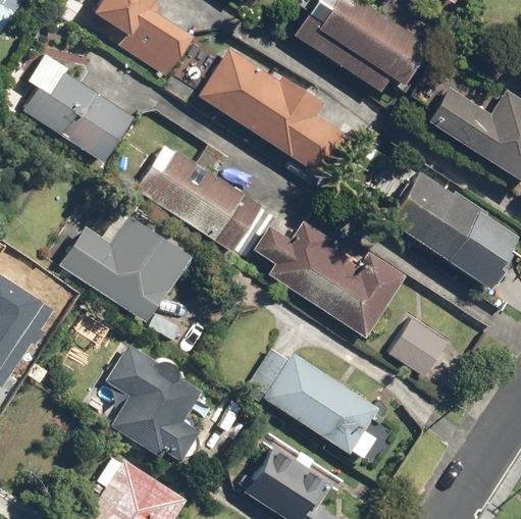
[(0,32),(20,0),(0,0),(0,32)]
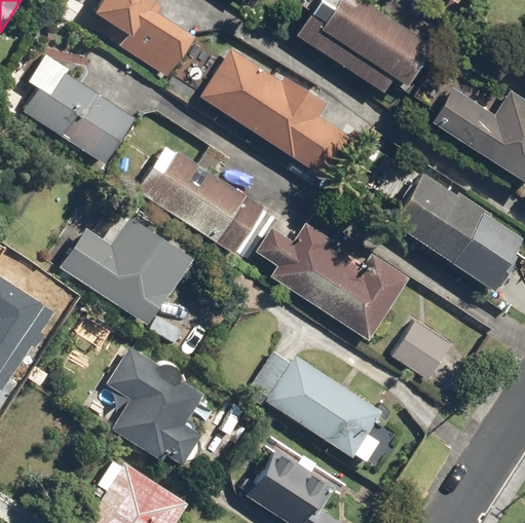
[(101,0),(95,10),(102,15),(92,30),(165,76),(193,33),(149,4),(152,0),(101,0)]
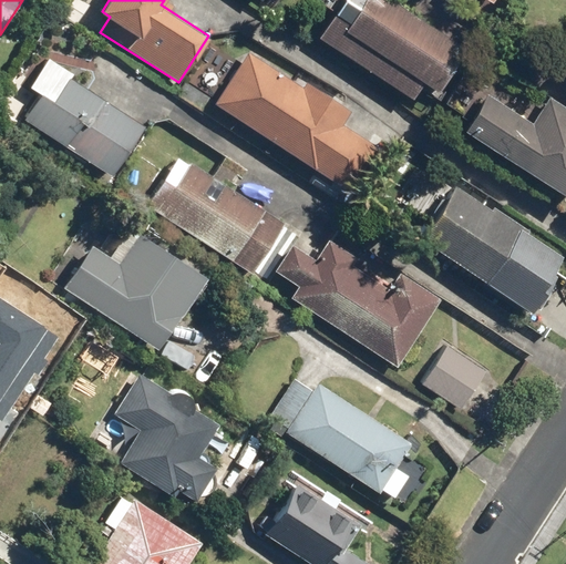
[(439,93),(467,49),(391,0),(364,0),(351,20),(337,11),(318,39),(411,100),(422,82),(439,93)]
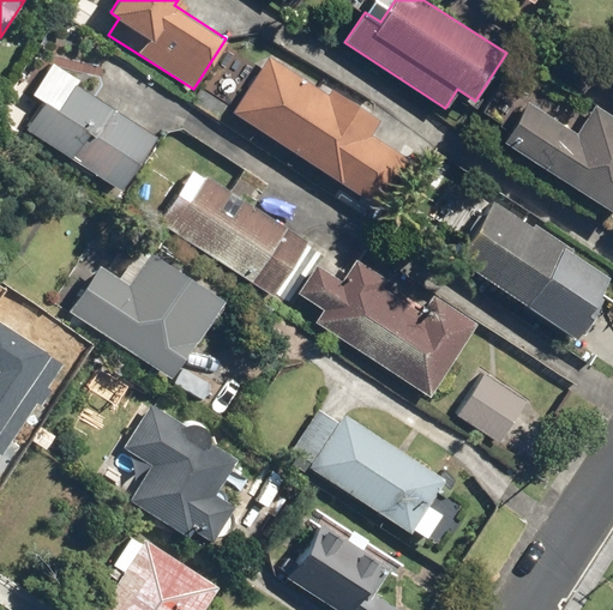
[(409,162),(370,137),(380,121),(334,90),(330,96),(270,56),(232,115),(338,185),(378,211),(409,162)]
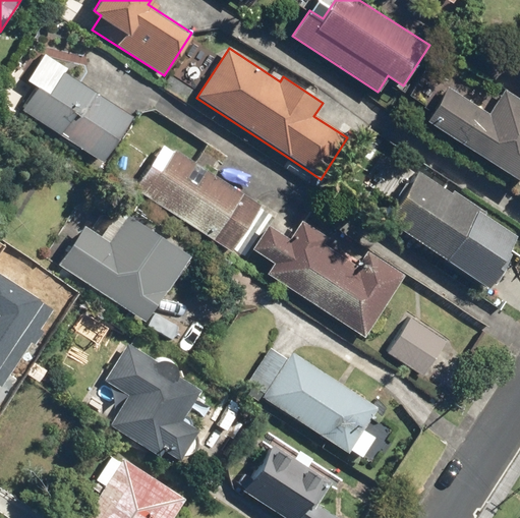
[(67,67),(45,53),(26,81),(38,89),(23,110),(103,161),(133,114),(66,70),(67,67)]
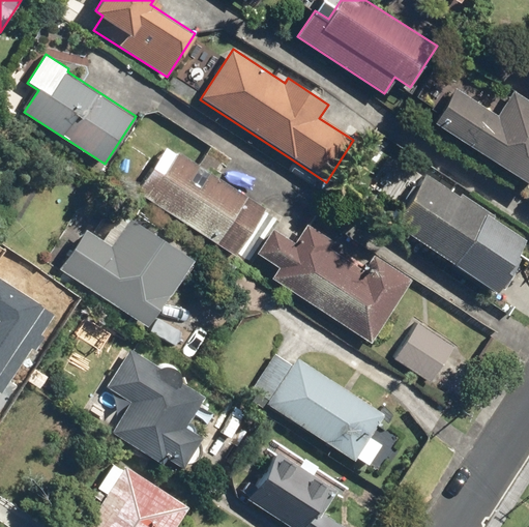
[(528,97),(509,86),(494,110),(454,86),(433,120),(528,181),(528,97)]
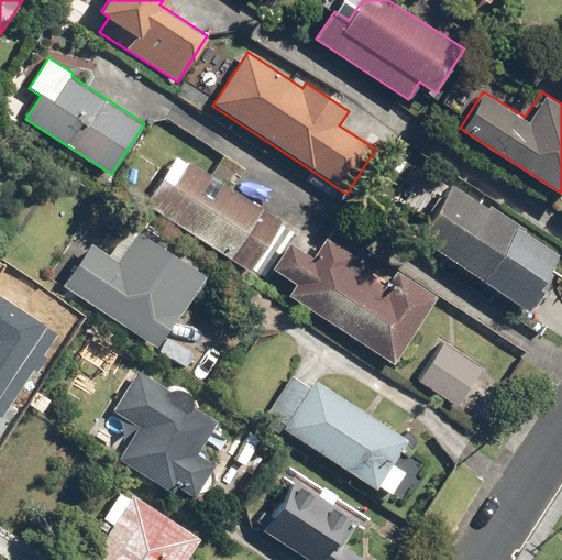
[(249,275),(284,221),(185,157),(150,211),(249,275)]
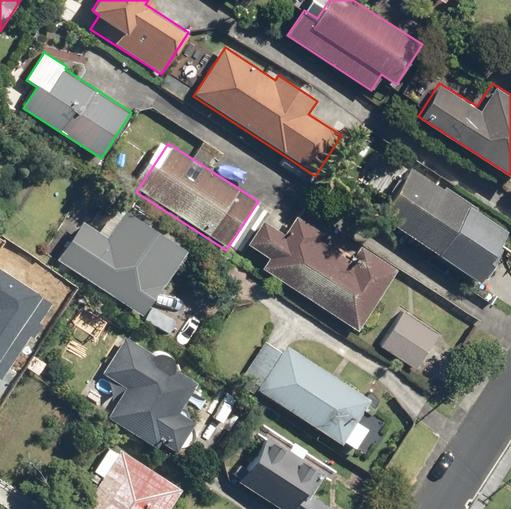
[(483,278),(510,233),(510,228),(409,166),(379,214),(483,278)]
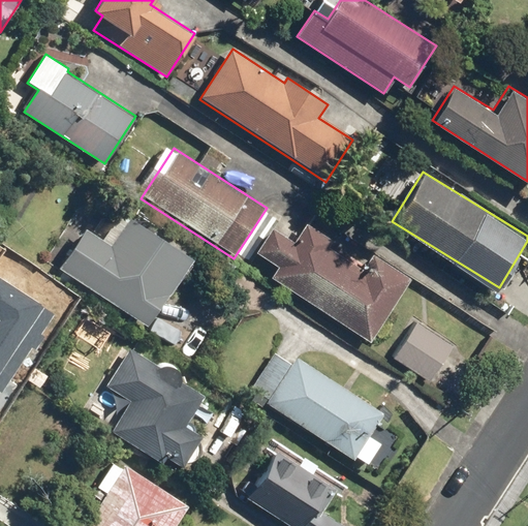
[(130,214),(111,244),(85,227),(58,267),(146,326),(163,299),(192,255),(130,214)]
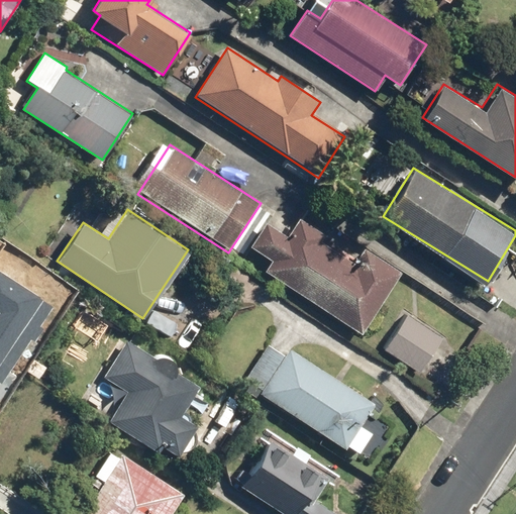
[(363,245),(351,263),(316,240),(321,231),(297,216),(285,236),(265,223),(247,250),(268,263),(263,270),(278,279),(278,280),(321,308),(320,310),(362,337),(404,272),(363,245)]
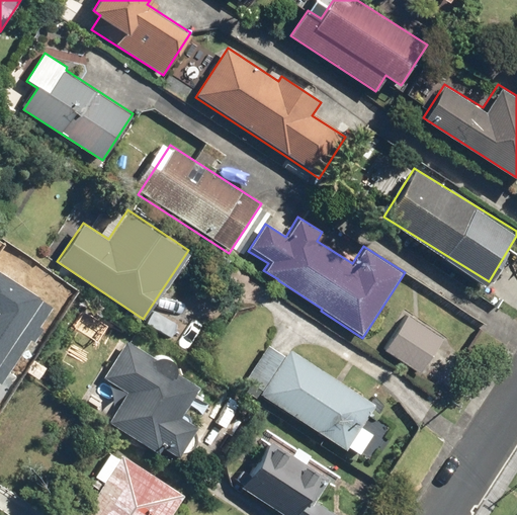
[(53,310),(0,276),(0,390),(1,391),(53,310)]
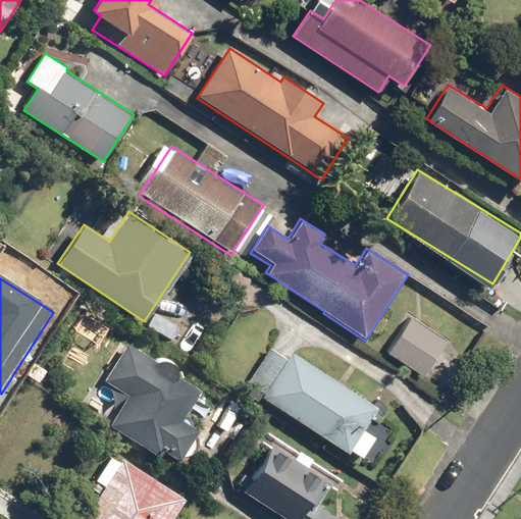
[(449,341),(411,316),(385,355),(424,379),(449,341)]
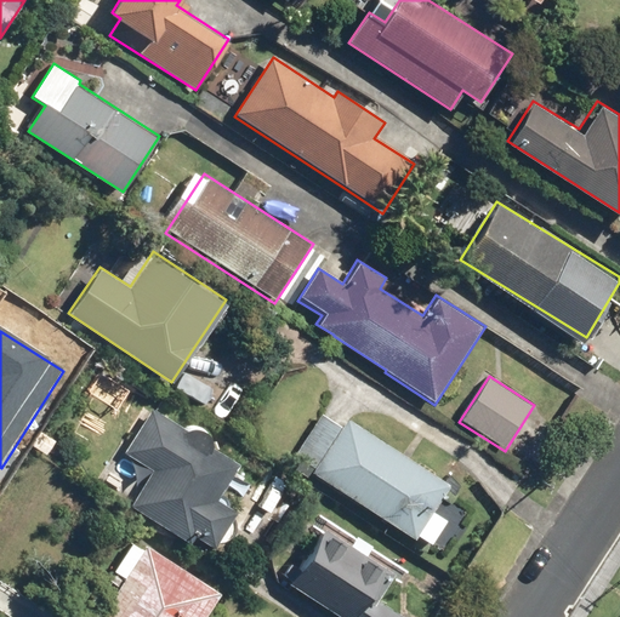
[(239,456),(153,409),(125,458),(152,473),(134,507),(212,550),(235,508),(216,497),(239,456)]
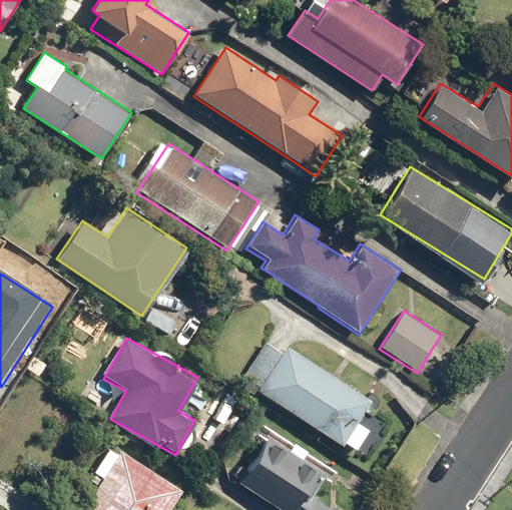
[(345,446),(373,402),(288,348),(284,354),(266,343),(246,372),(265,384),(260,392),(345,446)]
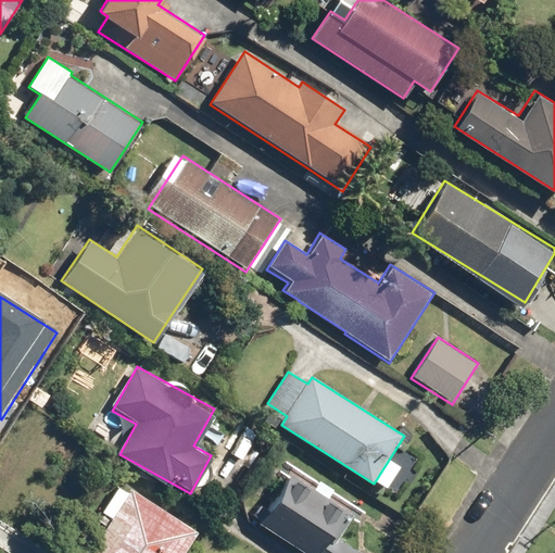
[(358,552),(329,533),(343,512),(289,477),(257,524),(297,549),(302,552),(358,552)]
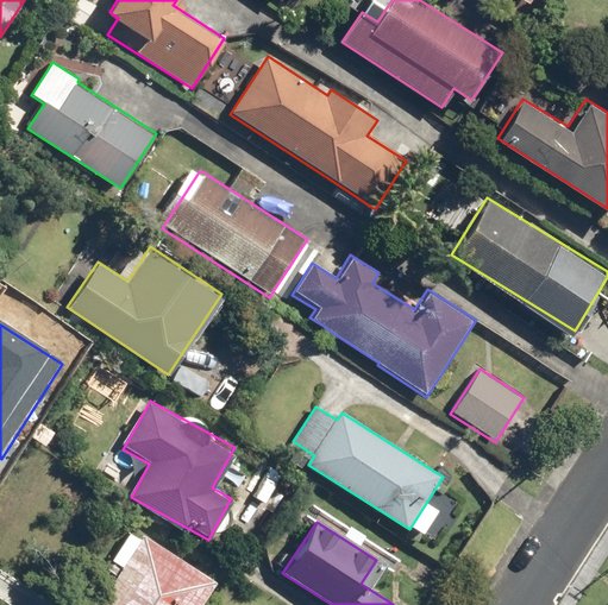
[(199,604),(214,580),(140,537),(100,604),(199,604)]
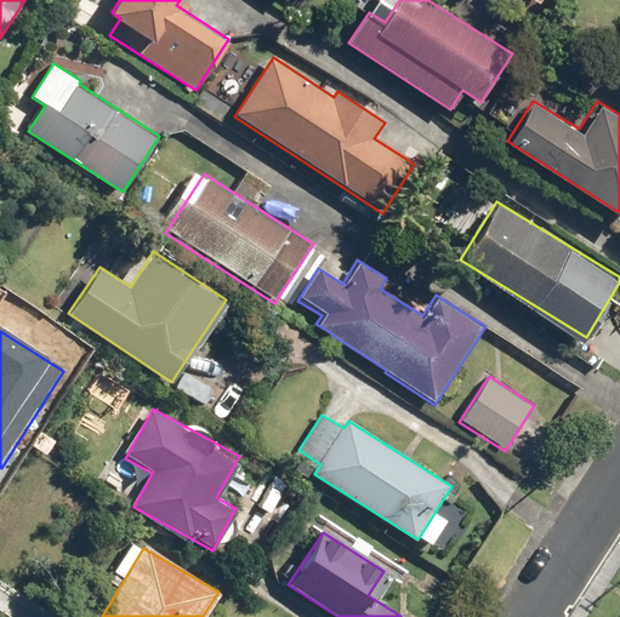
All buildings are outlined.
